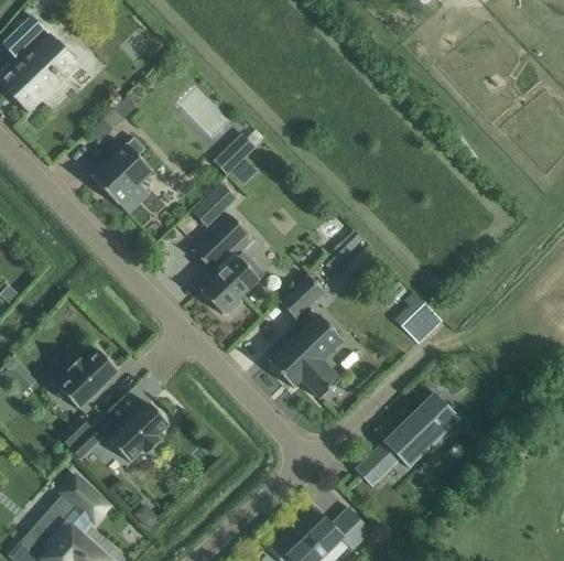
[(0,82),(26,110),(77,62),(30,13),(1,42),(14,56),(17,54),(22,60),(10,72),(9,71),(2,77),(3,78),(0,81),(0,82)]
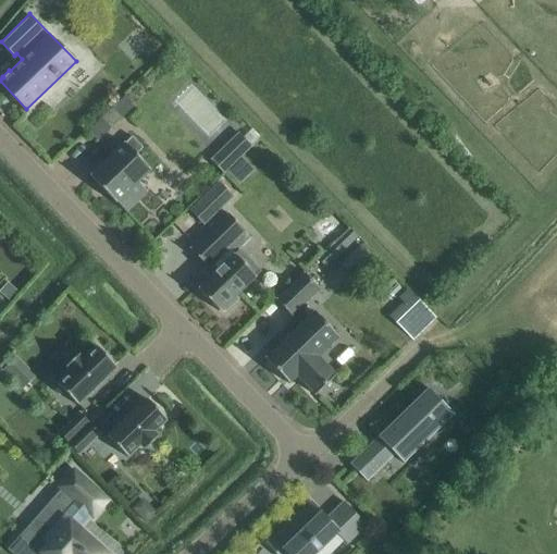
[(251,144),(238,131),(222,145),(236,159),(251,144)]
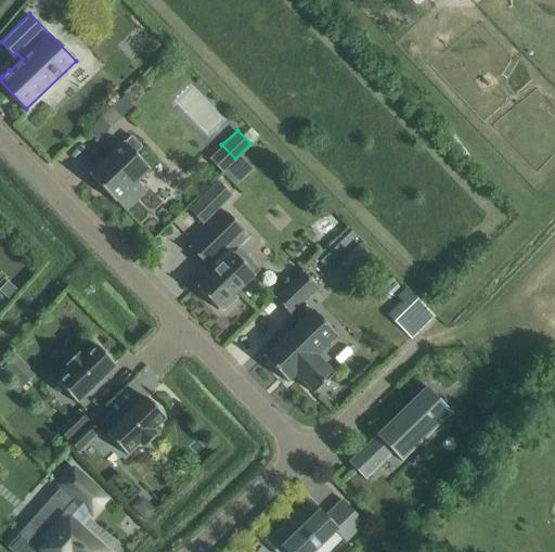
[(131,133),(89,172),(115,201),(116,200),(126,208),(145,189),(137,180),(150,167),(134,152),(142,144),(131,133)]
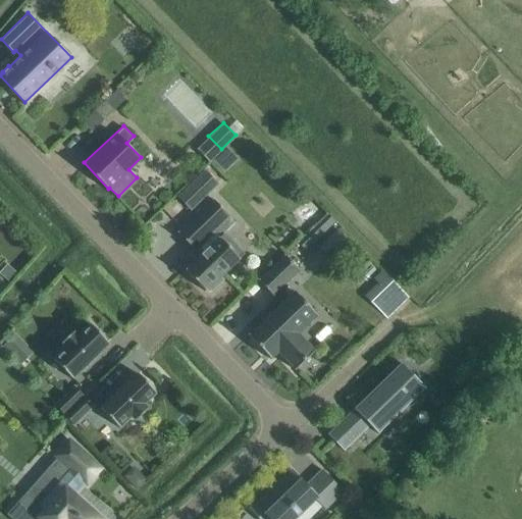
[(200,254),(185,268),(205,290),(208,287),(211,290),(223,277),(220,274),(243,253),(223,231),(233,221),(228,215),(229,214),(212,197),(177,230),(200,254)]
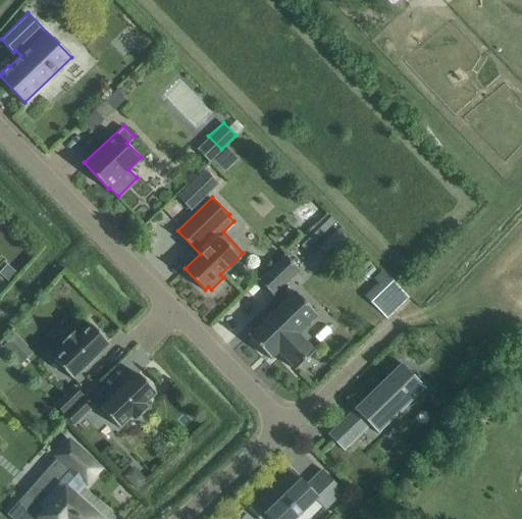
[(258,278),(272,294),(299,268),(284,254),(258,278)]
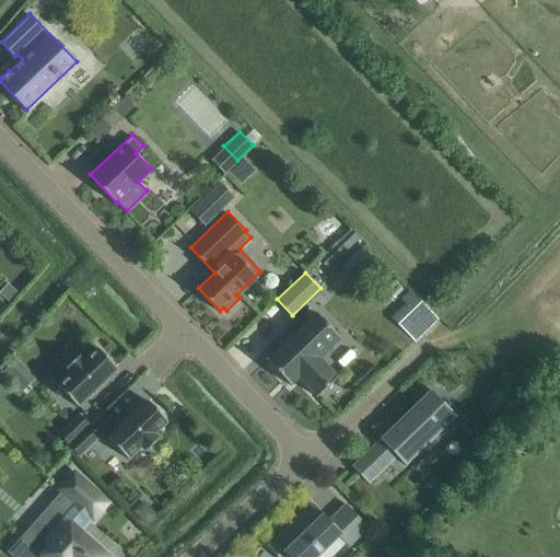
[(315,311),(266,358),(290,383),(299,375),(316,395),(337,375),(318,357),(339,336),(315,311)]
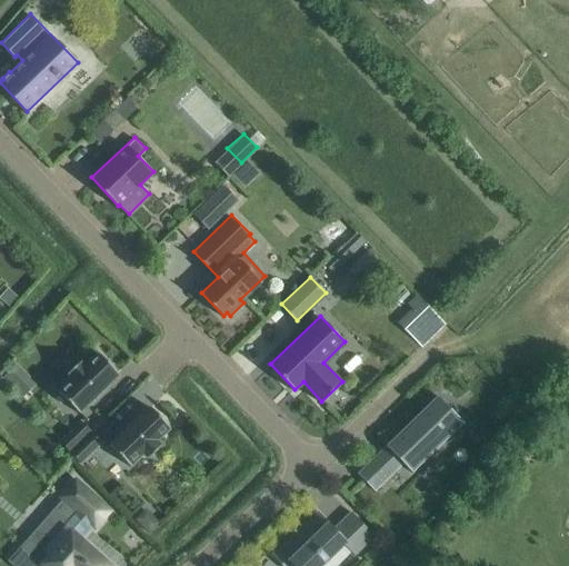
[(58,390),(79,411),(119,373),(98,351),(85,365),(80,359),(67,373),(71,378),(58,390)]
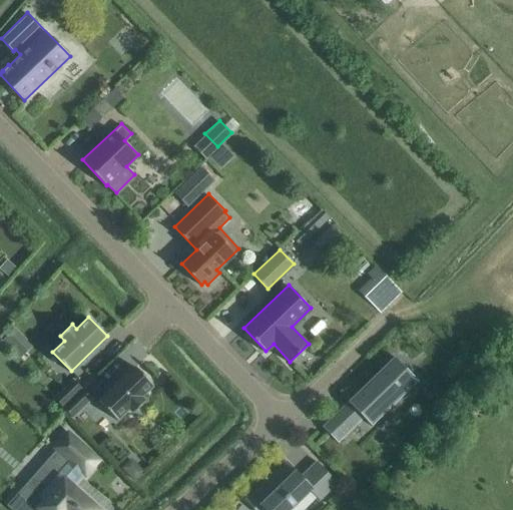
[(394,355),(348,400),(352,404),(364,416),(371,424),(418,379),(394,355)]
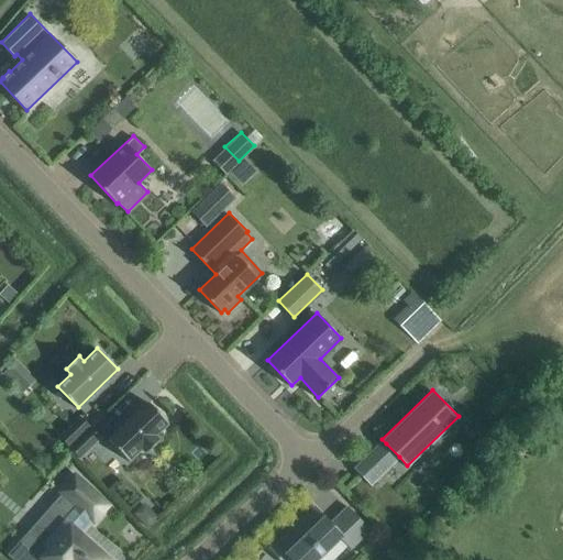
[(148,401),(108,439),(128,460),(141,447),(146,452),(159,439),(154,434),(167,421),(148,401)]
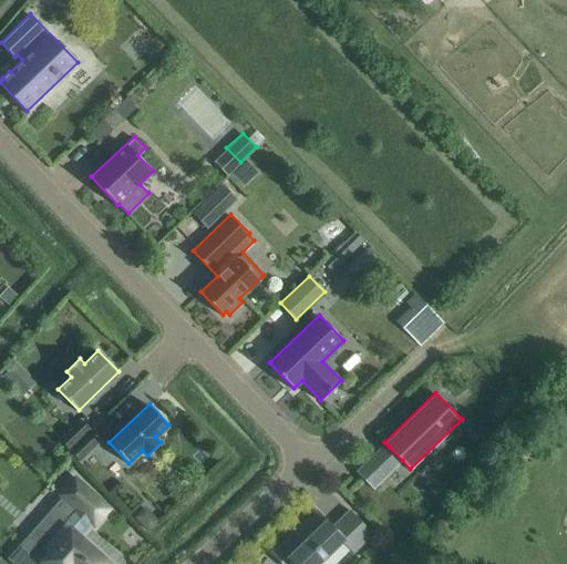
[(60,438),(70,449),(91,429),(81,419),(60,438)]
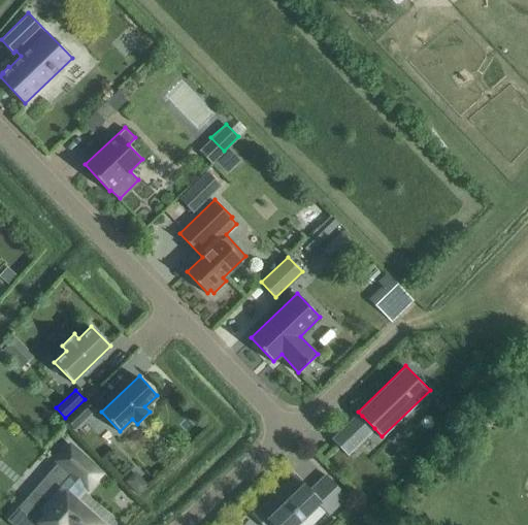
[(65,418),(74,427),(94,409),(85,399),(65,418)]
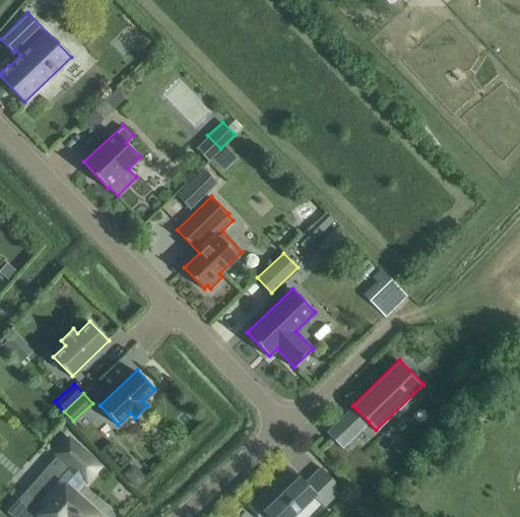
[(335,422),(326,431),(342,447),(351,438),(335,422)]
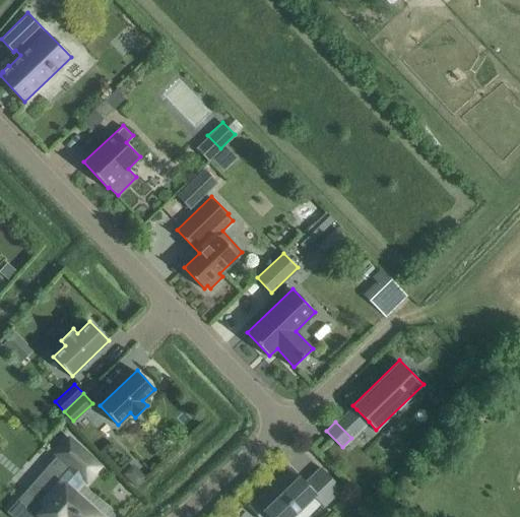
[(25,490),(6,511),(13,516),(100,516),(101,516),(73,492),(84,478),(85,479),(95,468),(99,464),(69,438),(67,440),(56,452),(57,453),(69,465),(38,501),(25,490)]
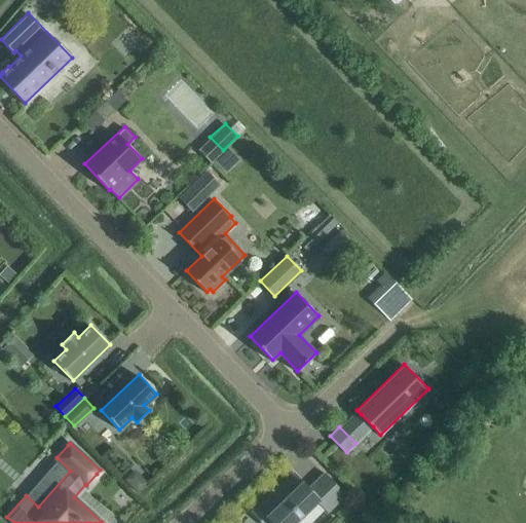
[(309,487),(294,471),(251,512),(261,522),(268,522),(270,521),(271,522),(296,522),(317,501),(327,512),(345,493),(325,472),(309,487)]
